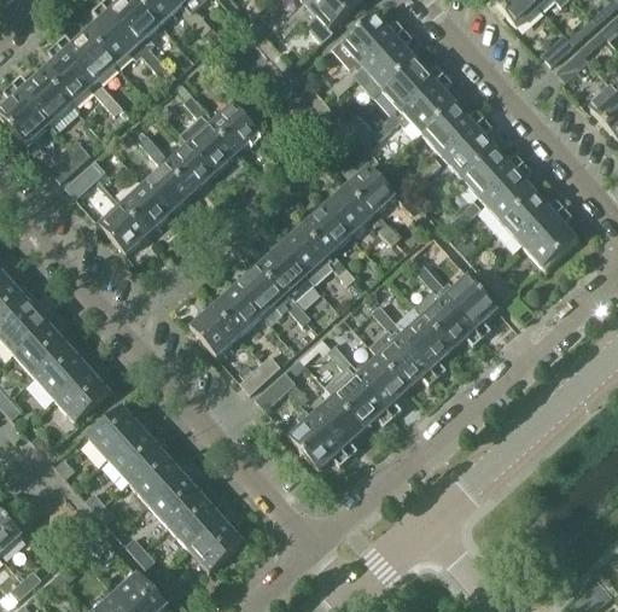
[(104,0),(101,3),(145,51),(141,53),(143,54),(150,64),(158,57),(151,47),(155,44),(149,36),(162,24),(140,0),(127,0),(121,6),(116,0),(104,0)]
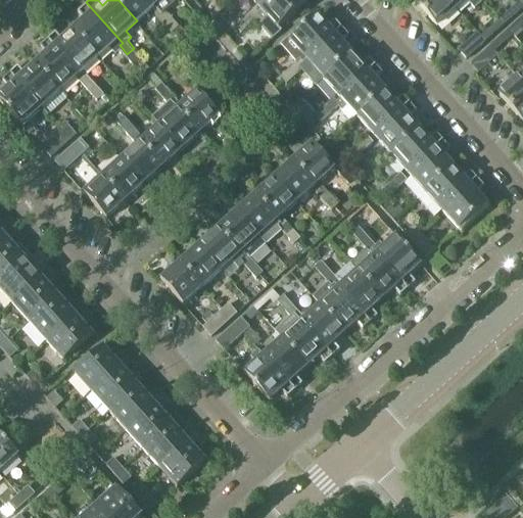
[(119,0),(137,20),(152,6),(157,12),(161,8),(154,0),(119,0)]
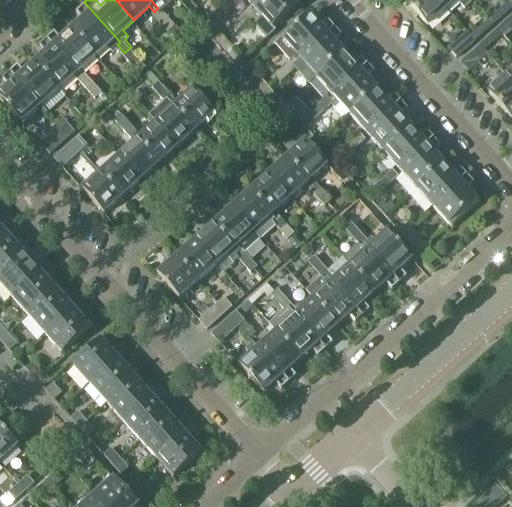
[(151,0),(158,8),(154,12),(161,20),(168,14),(162,8),(171,0),(151,0)]
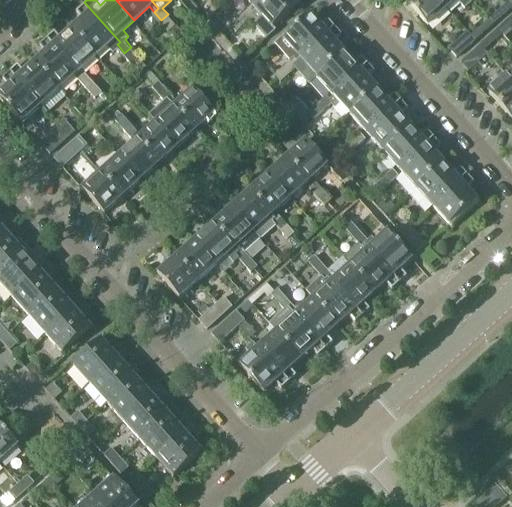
[(240,15),(246,21),(252,16),(255,19),(254,20),(267,35),(277,27),(274,24),(299,2),(297,0),(262,0),(256,5),(258,8),(254,12),(249,6),(240,15)]
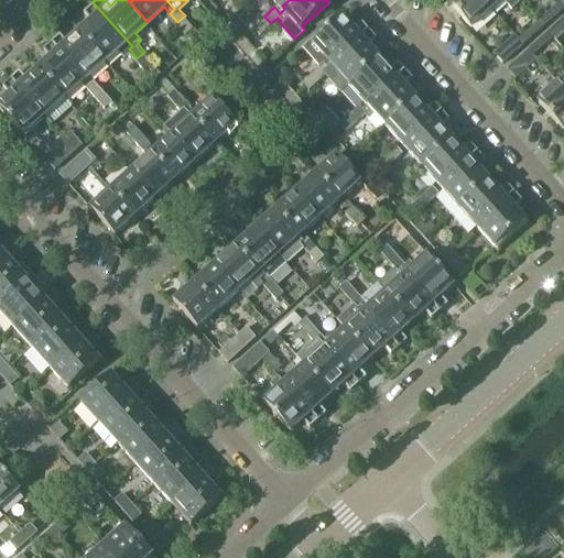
[(492,6),(487,0),(449,0),(472,24),(492,6)]
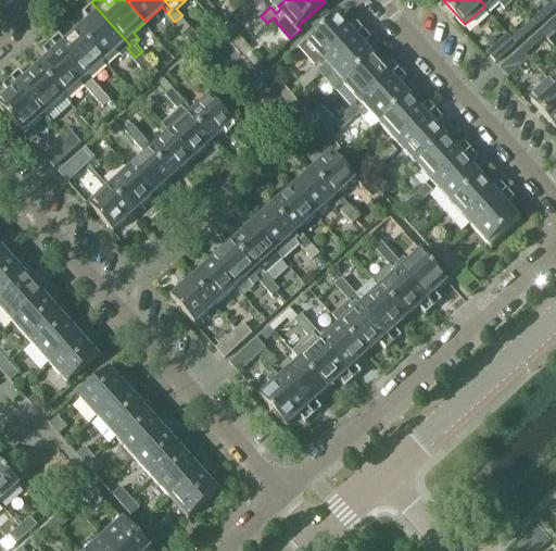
[(555,0),(550,0),(532,15),(538,22),(555,4),(555,0)]
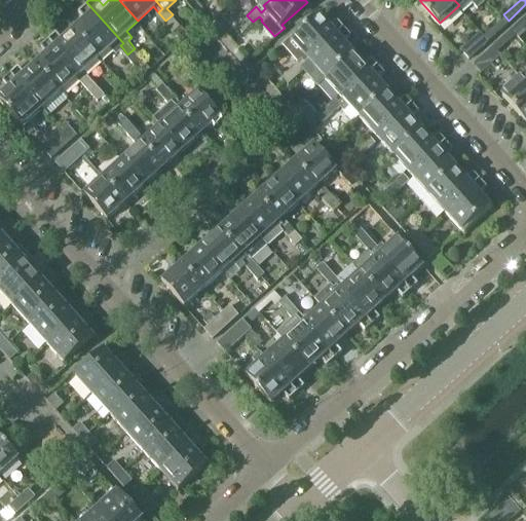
[(87,19),(76,29),(100,56),(111,44),(116,50),(121,46),(120,45),(123,43),(86,2),(79,9),(87,19)]
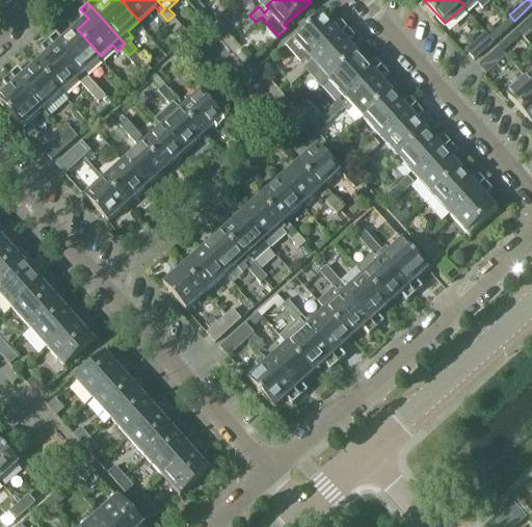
[(310,54),(313,58),(348,25),(342,17),(331,26),(321,14),(310,24),(308,22),(287,41),(299,55),(298,57),(301,60),(306,58),(310,54)]
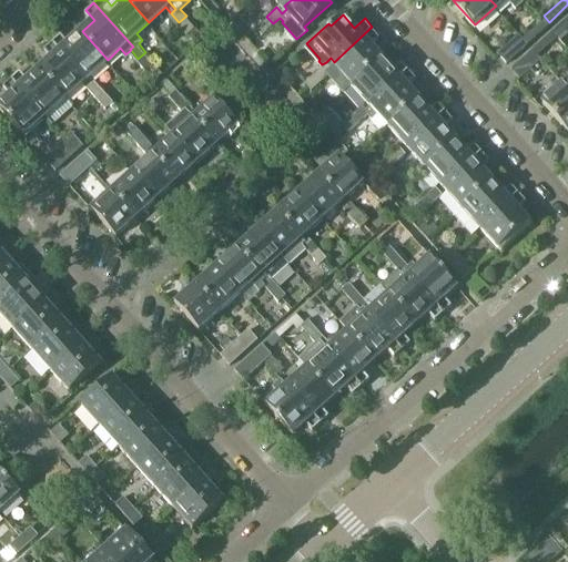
[(567,14),(555,27),(559,32),(567,24),(567,14)]
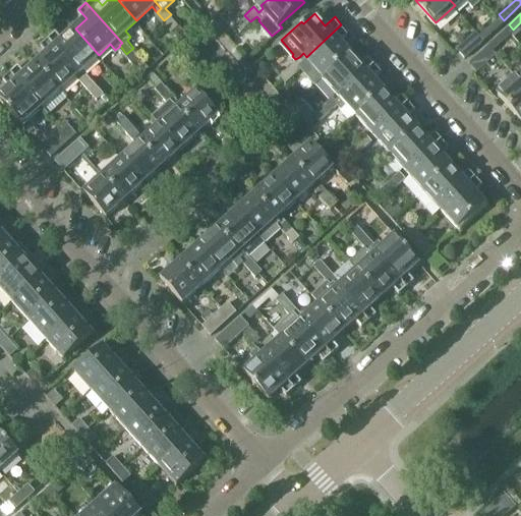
[(178,23),(171,14),(164,20),(173,30),(176,26),(175,25),(178,23)]
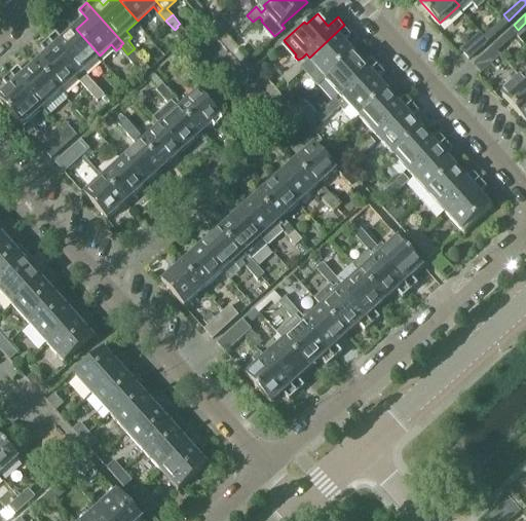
[(503,14),(484,33),(489,38),(509,21),(503,14)]
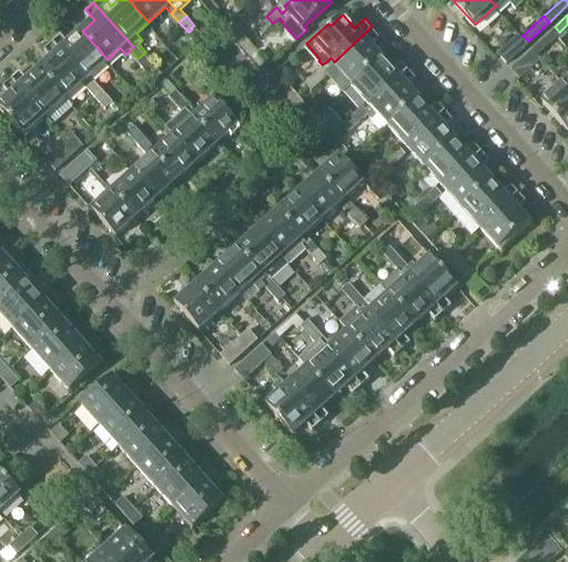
[(263,32),(273,23),(266,17),(256,26),(259,28),(263,32)]
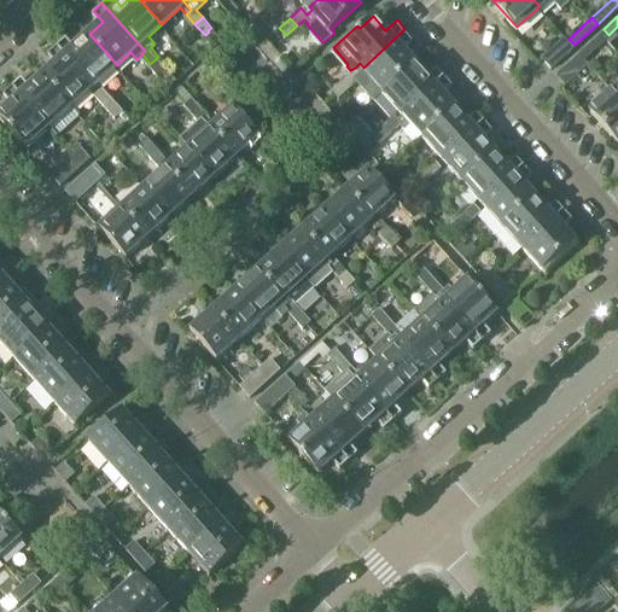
[(221,38),(211,28),(208,30),(209,31),(217,41),(221,38)]
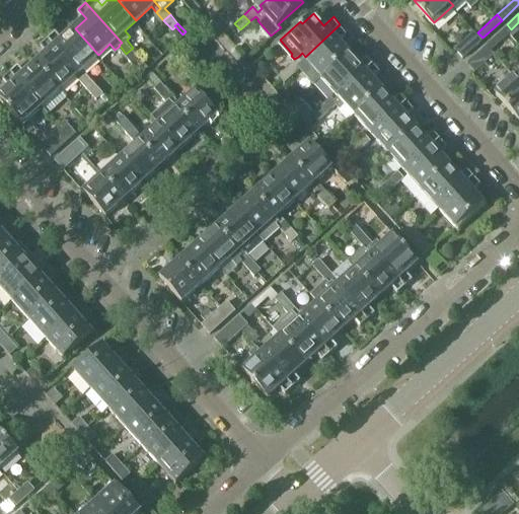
[(322,75),(348,52),(338,41),(347,31),(340,24),(305,57),(322,75)]
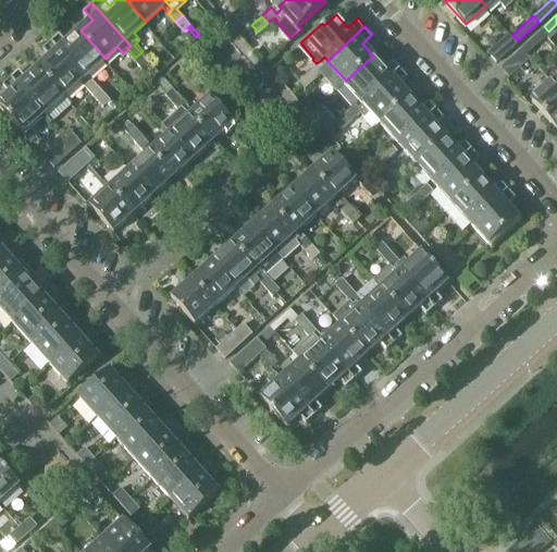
[(544,26),(522,46),(528,51),(548,32),(544,26)]
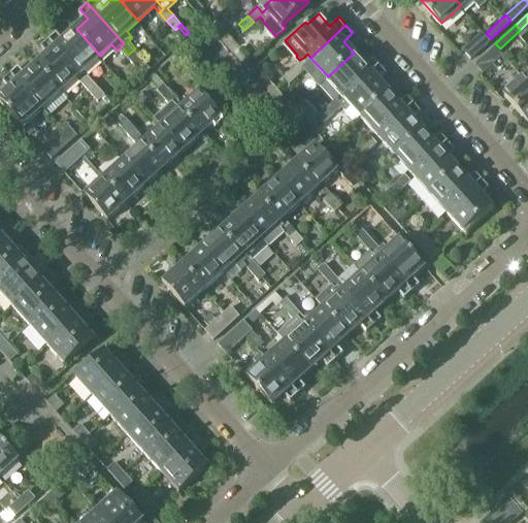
[(235,38),(244,30),(240,26),(232,34),(235,38)]
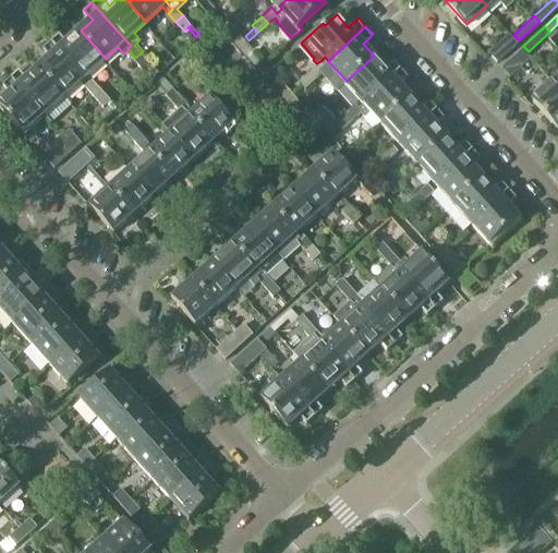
[(60,31),(51,38),(85,76),(106,59),(81,31),(69,40),(60,31)]
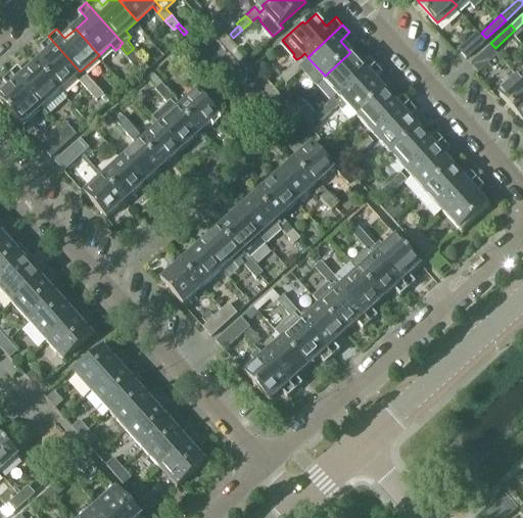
[(486,38),(481,33),(478,30),(460,46),(467,55),(486,38)]
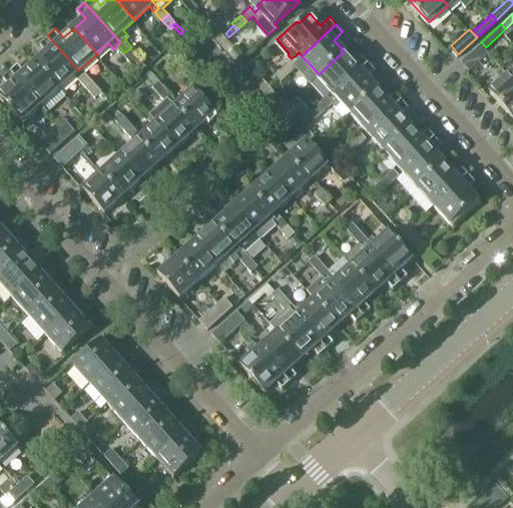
[(49,51),(37,62),(59,87),(78,70),(47,35),(40,42),(49,51)]
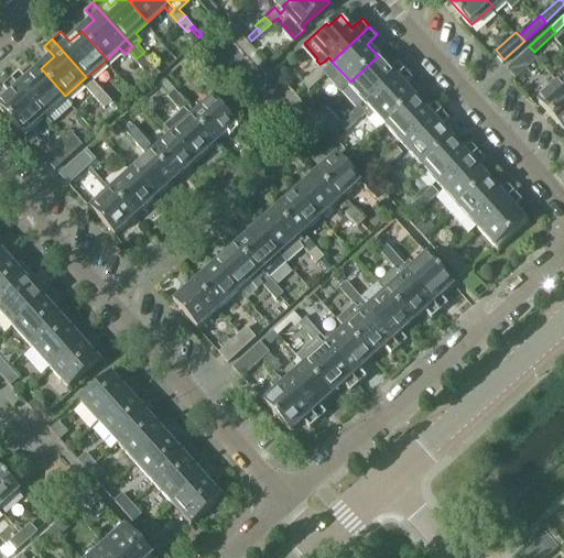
[(539,56),(534,52),(529,46),(509,65),(518,75),(539,56)]
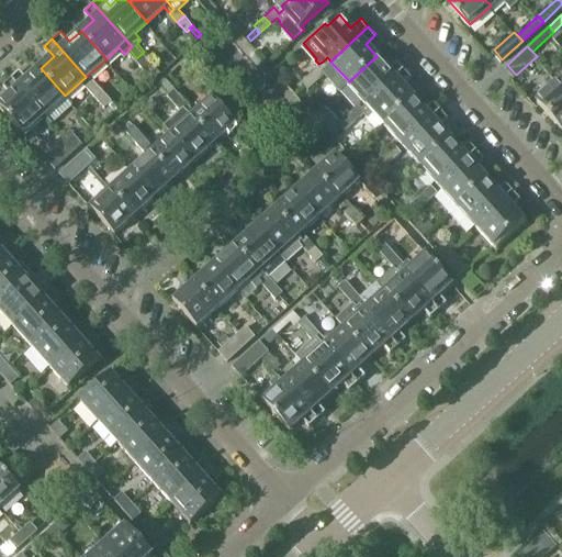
[(144,52),(136,58),(145,67),(148,65),(153,60),(144,52)]
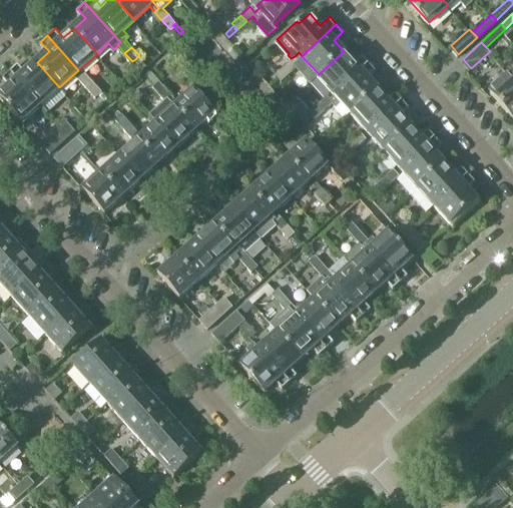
[(335,92),(370,61),(363,53),(354,62),(344,51),(319,74),(334,91),(335,92)]
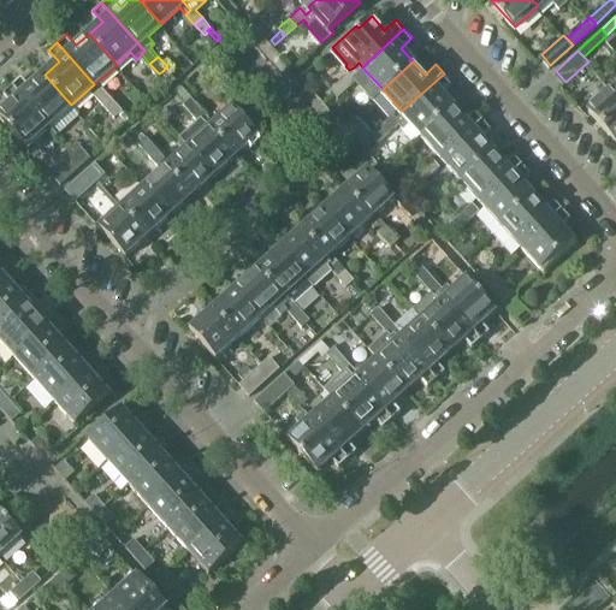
[(167,66),(163,71),(172,81),(176,77),(167,66)]
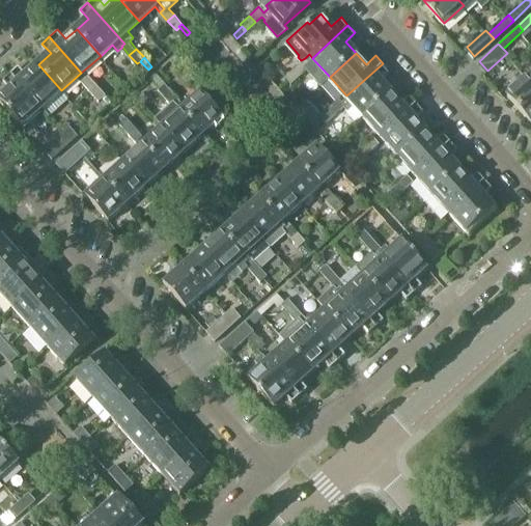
[(305,58),(301,60),(302,61),(295,66),(301,73),(311,64),(305,58)]
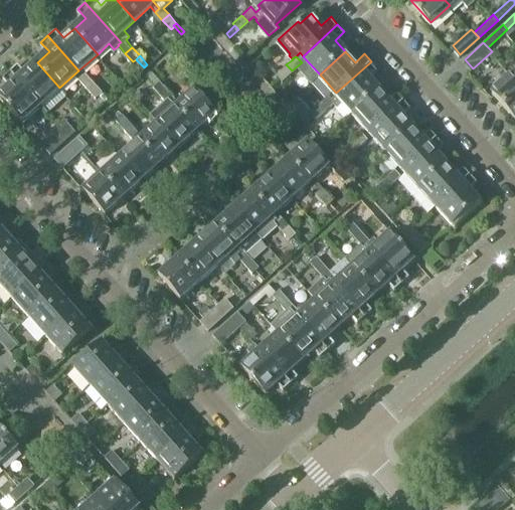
[(18,61),(10,68),(41,104),(47,110),(65,94),(59,88),(37,62),(26,71),(18,61)]
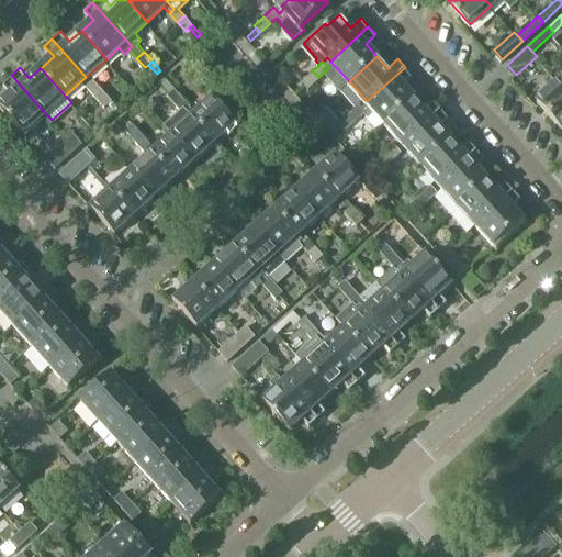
[(373,109),(384,121),(412,97),(402,85),(412,75),(405,67),(367,101),(366,100),(361,104),(359,102),(348,111),(355,118),(364,110),(368,113),(373,109)]
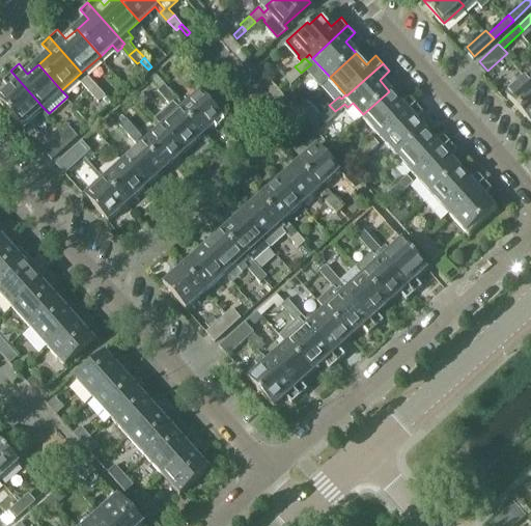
[(301,73),(295,66),(285,75),(291,82),(301,73)]
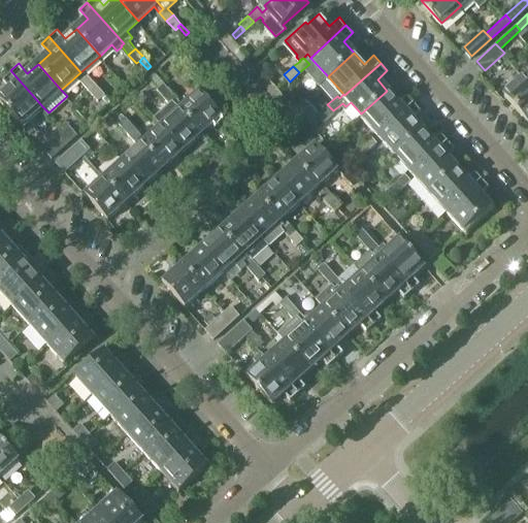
[(42,106),(10,70),(3,77),(11,87),(0,97),(23,124),(42,106)]
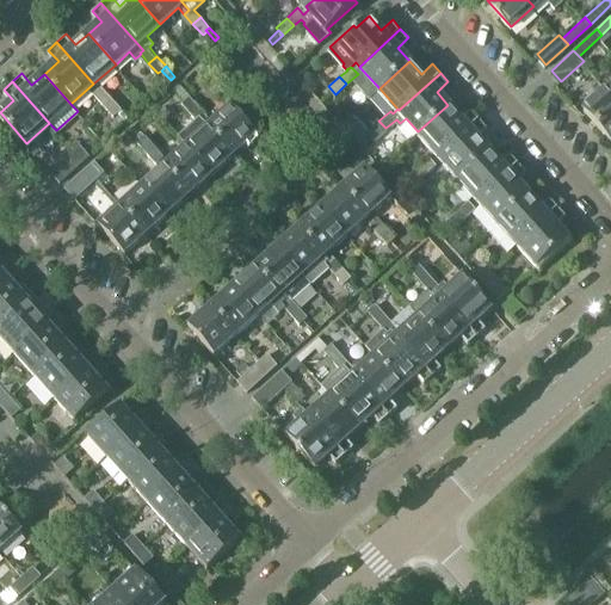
[(181,102),(191,111),(199,104),(190,93),(179,82),(176,86),(186,97),(181,102)]
